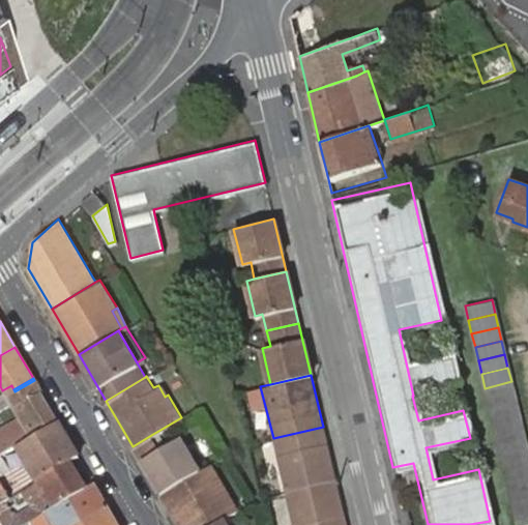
[(48,424),(57,418),(39,389),(34,380),(15,391),(13,389),(4,395),(5,397),(8,402),(11,406),(17,415),(29,435),(48,424)]
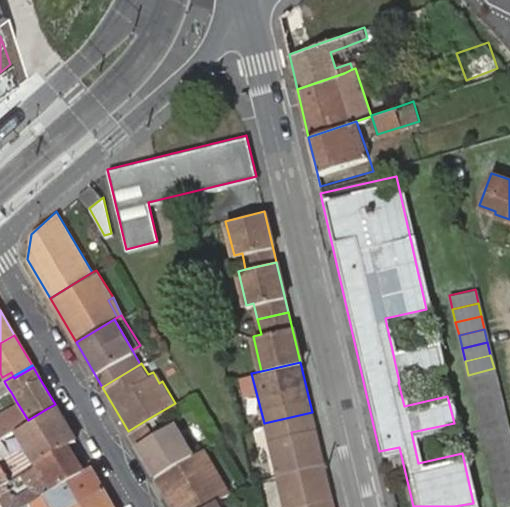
[(471,388),(497,382),(494,368),(468,375),(471,388)]
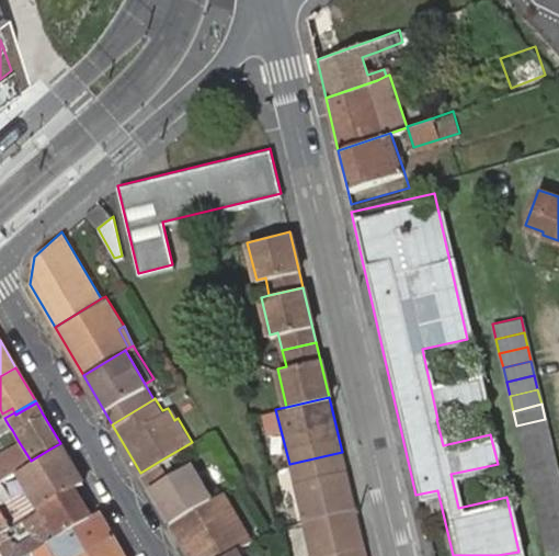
[(174,420),(178,418),(171,406),(168,408),(174,420)]
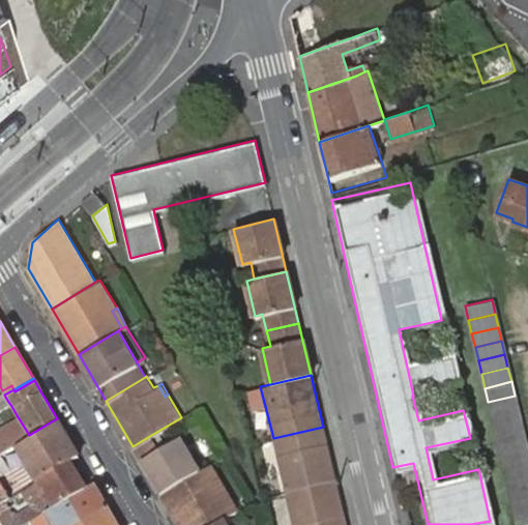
[(4,395),(13,389),(11,385),(2,390),(4,395)]
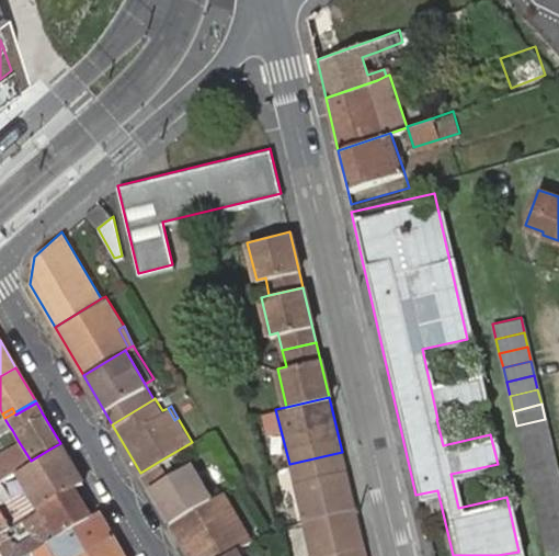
[(0,431),(9,426),(6,420),(4,418),(2,413),(0,415),(0,431)]
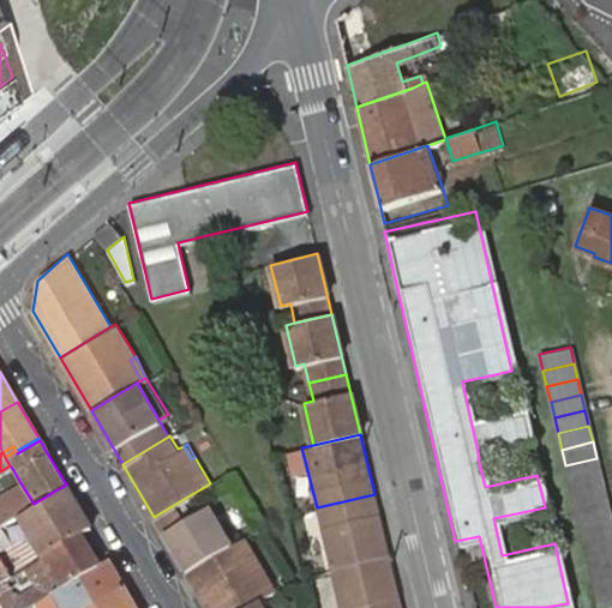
[(569,481),(600,474),(597,458),(565,465),(569,481)]
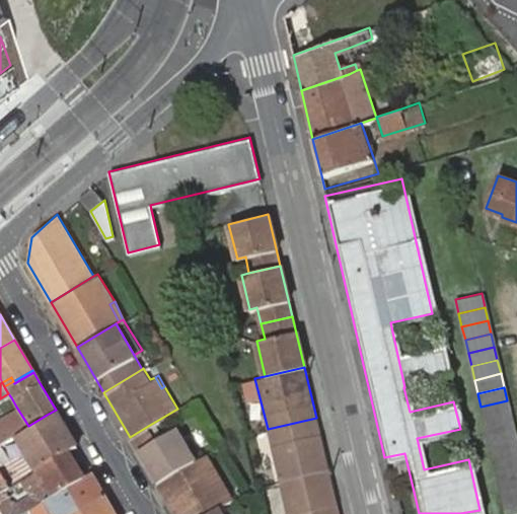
[(484,420),(510,414),(507,400),(481,407),(484,420)]
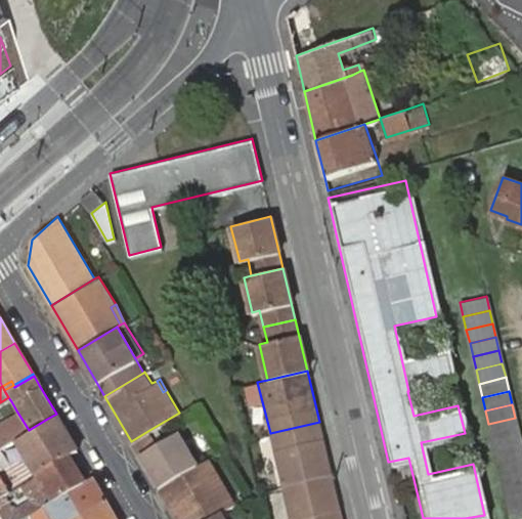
[(16,437),(29,430),(16,411),(0,421),(0,446),(15,437),(16,437)]
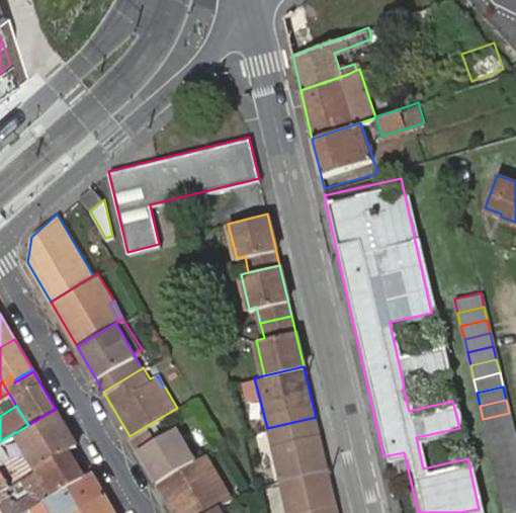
[(16,432),(15,432),(35,467),(36,466),(67,448),(75,443),(56,409),(47,414),(28,425),(16,432)]
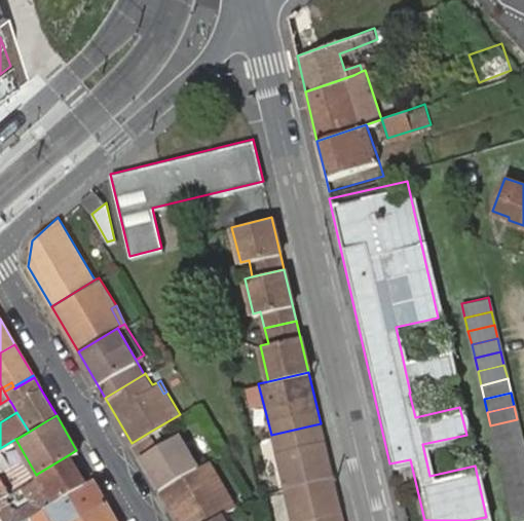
[(520,433),(517,419),(490,425),(493,439),(520,433)]
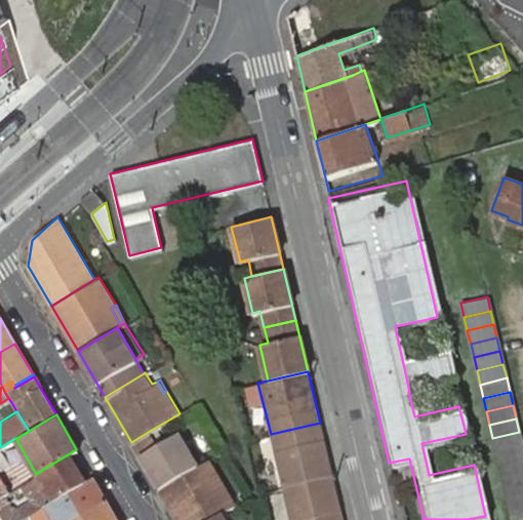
[(271,434),(282,486),(332,474),(320,423),(271,434)]
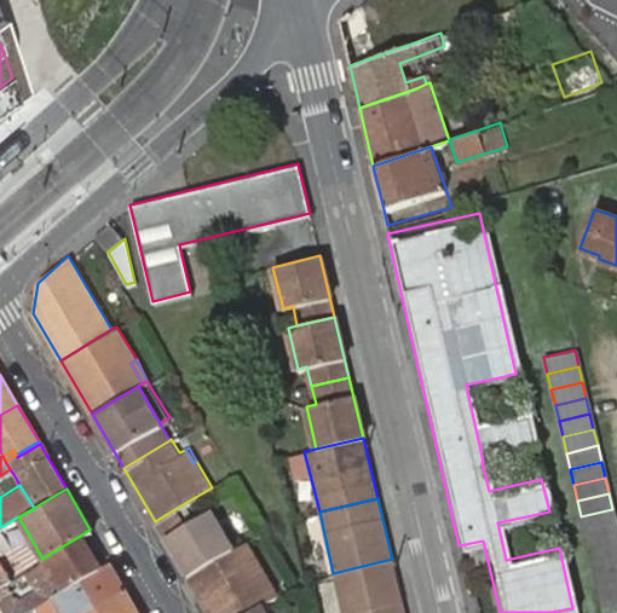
[(155,521),(186,574),(232,547),(209,509),(186,524),(177,508),(155,521)]
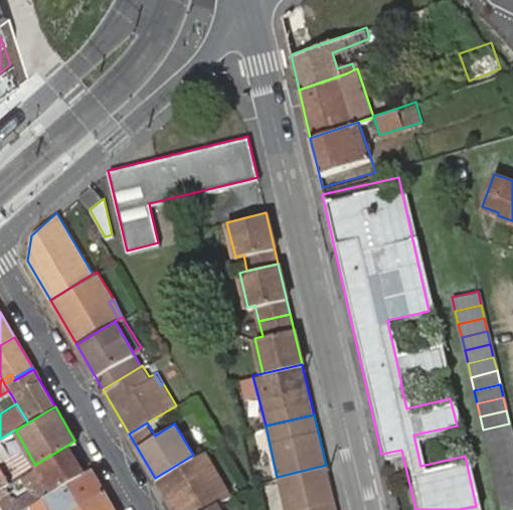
[(512,437),(509,423),(483,430),(486,443),(512,437)]
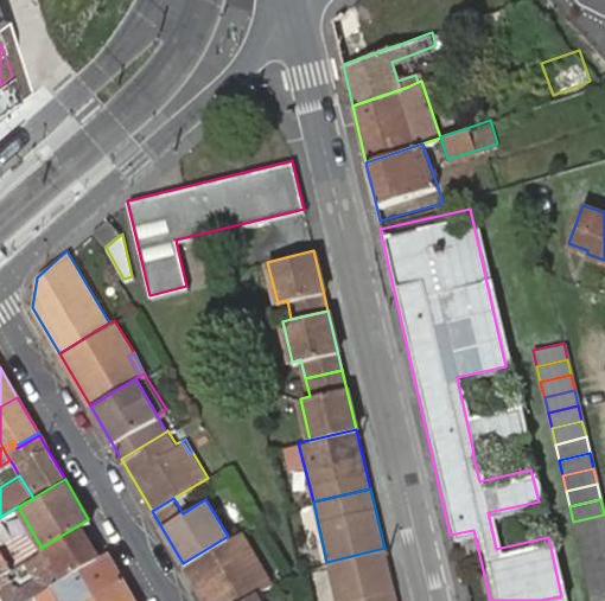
[(604,530),(604,519),(604,515),(573,522),(578,538),(604,530)]
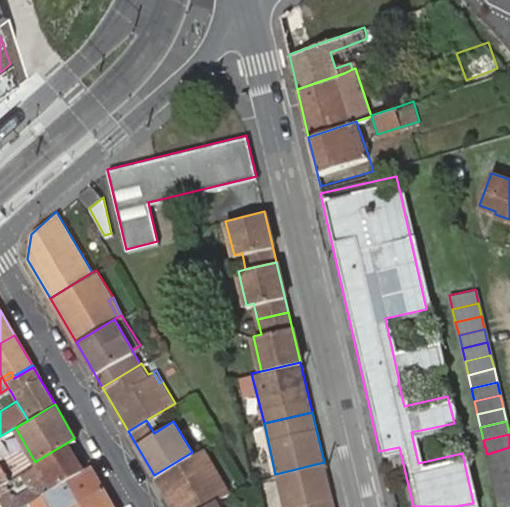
[(32,488),(36,496),(81,469),(66,443),(36,461),(46,479),(33,487),(32,488)]
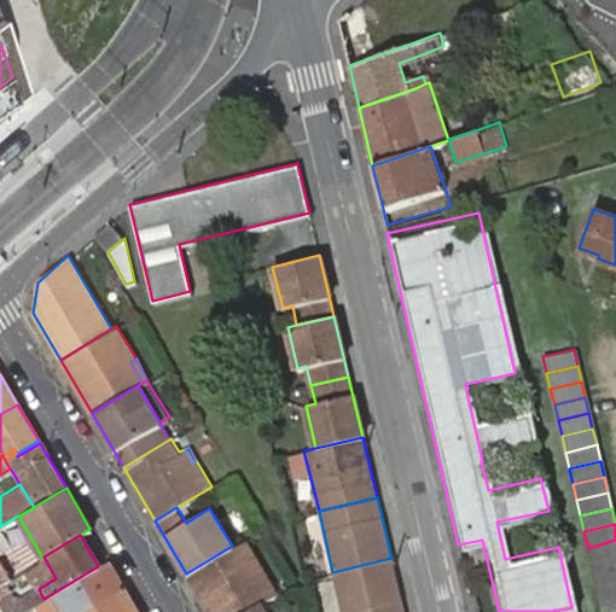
[(186,573),(208,611),(243,611),(262,600),(268,596),(256,576),(262,572),(244,538),(232,546),(186,573)]
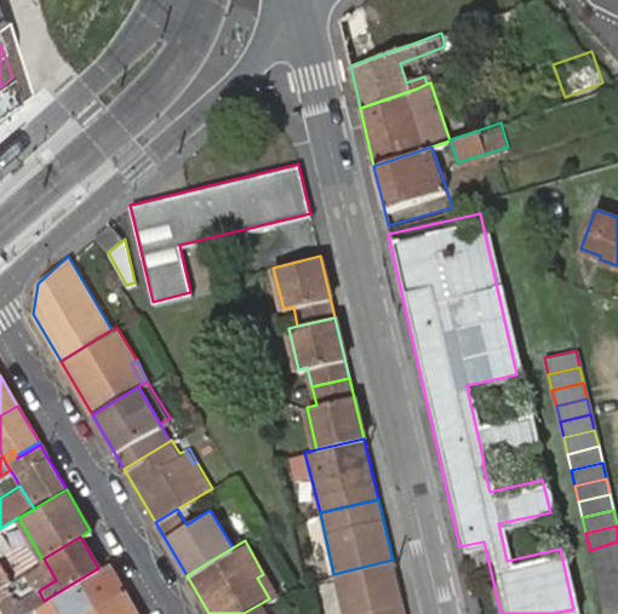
[(617,558),(617,541),(590,550),(594,566),(617,558)]
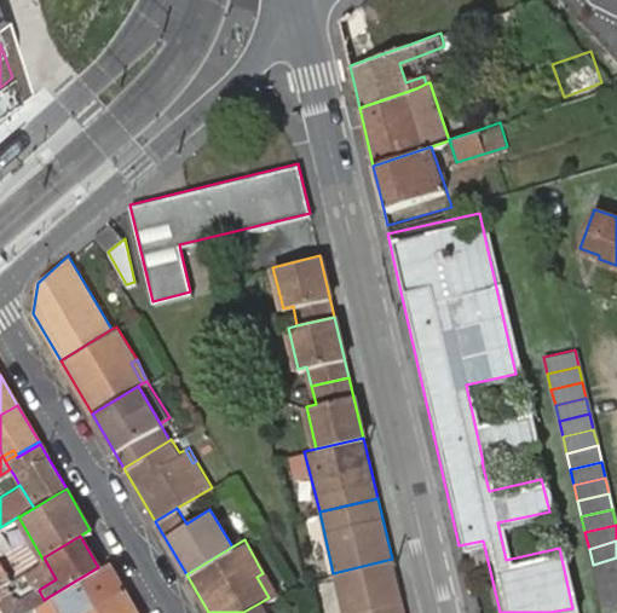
[(28,567),(40,589),(56,579),(44,557),(42,559),(28,567)]
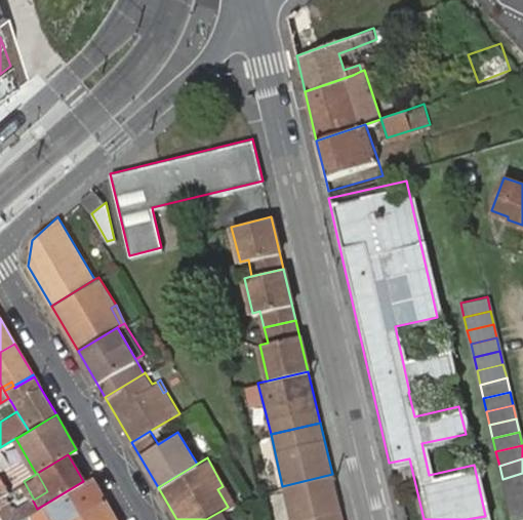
[(522,487),(522,473),(503,479),(506,492),(522,487)]
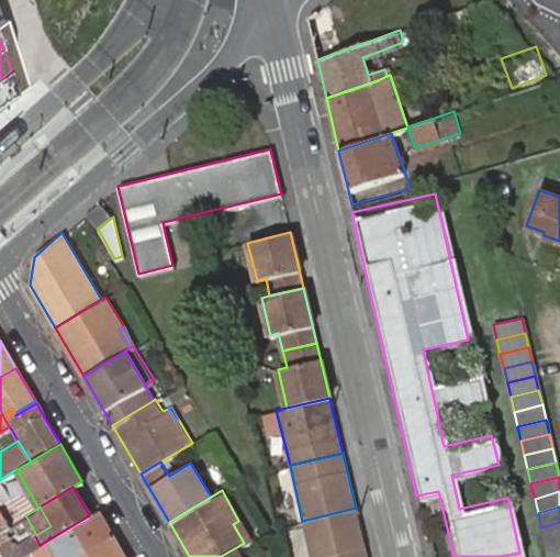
[(0,531),(2,530),(10,525),(0,508),(0,531)]
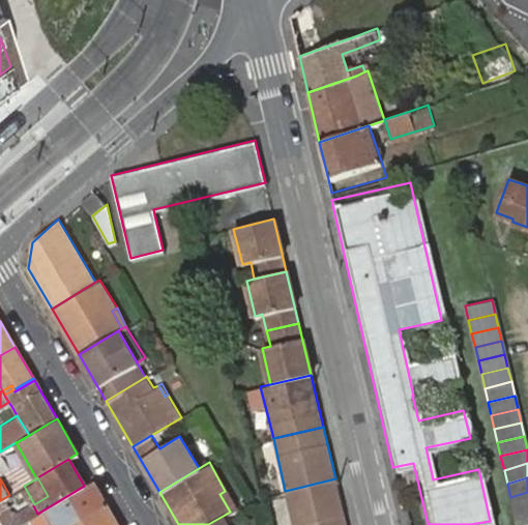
[(285,491),(293,524),(346,524),(335,478),(285,491)]
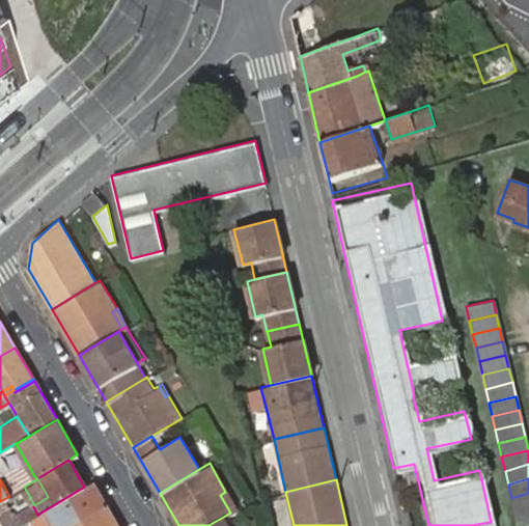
[(34,525),(36,525),(35,525),(72,525),(107,505),(93,481),(84,487),(37,515),(20,525),(18,525),(34,525)]
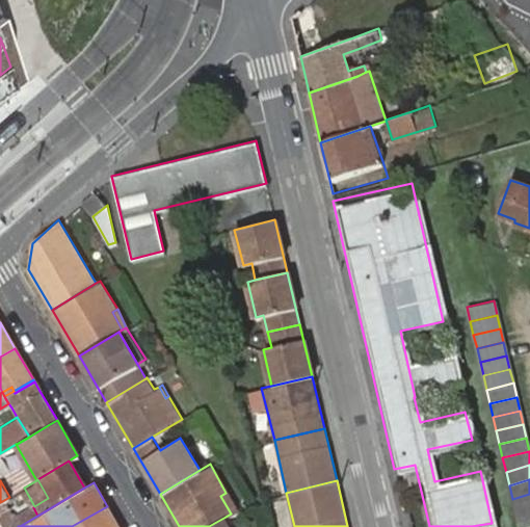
[(220,496),(231,514),(237,510),(226,493),(220,496)]
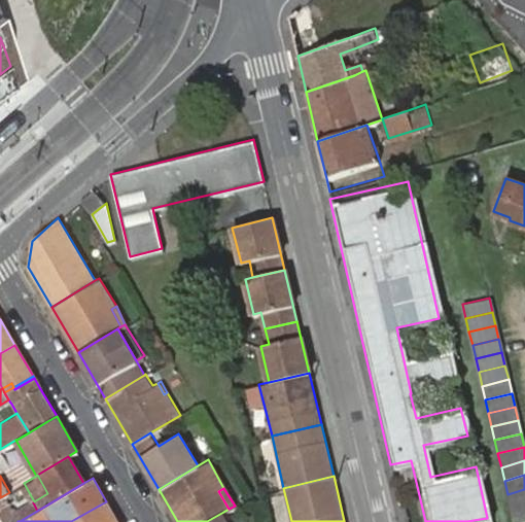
[(524,503),(524,489),(508,494),(511,508),(524,503)]
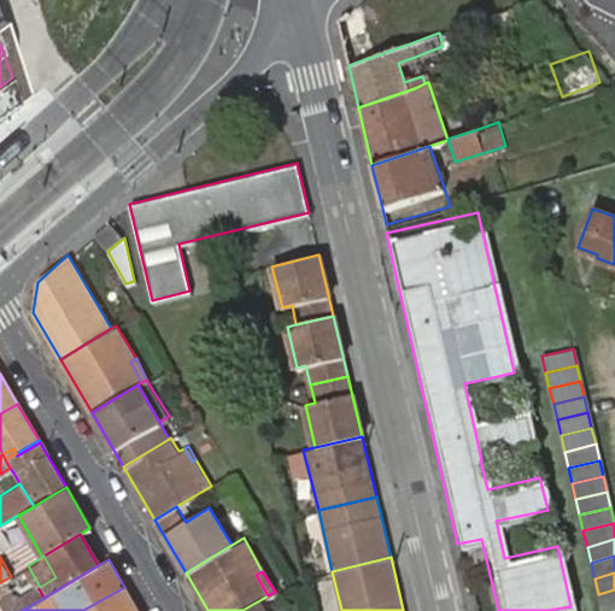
[(0,609),(1,610),(17,610),(3,581),(0,582),(0,609)]
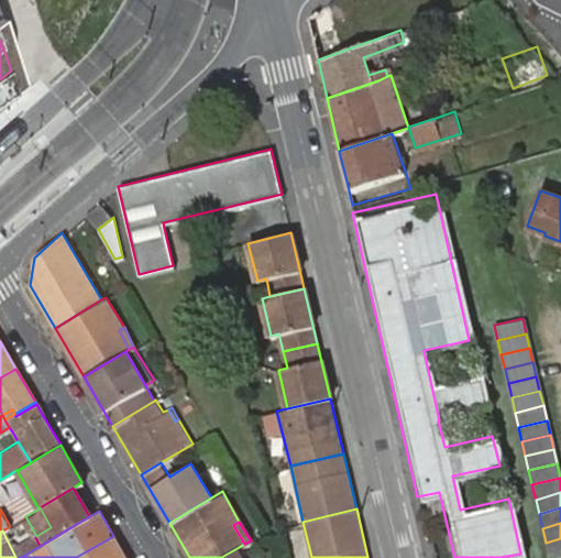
[(125,557),(113,536),(76,557),(125,557)]
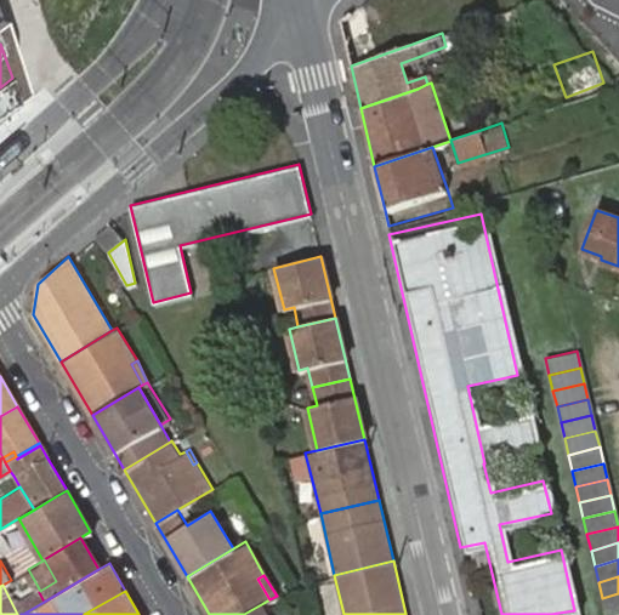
[(618,611),(618,593),(602,598),(606,614),(618,611)]
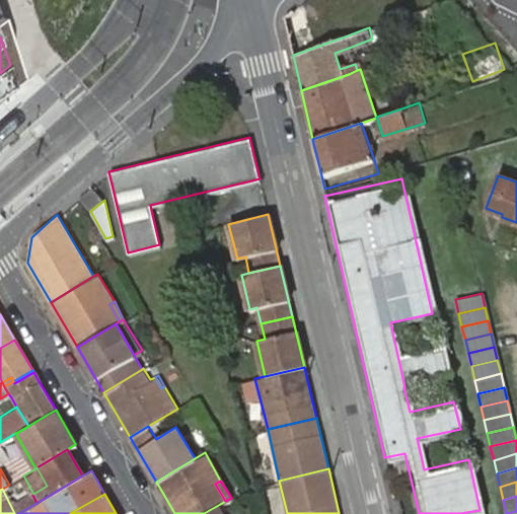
[(204,513),(225,513),(220,504),(204,513)]
